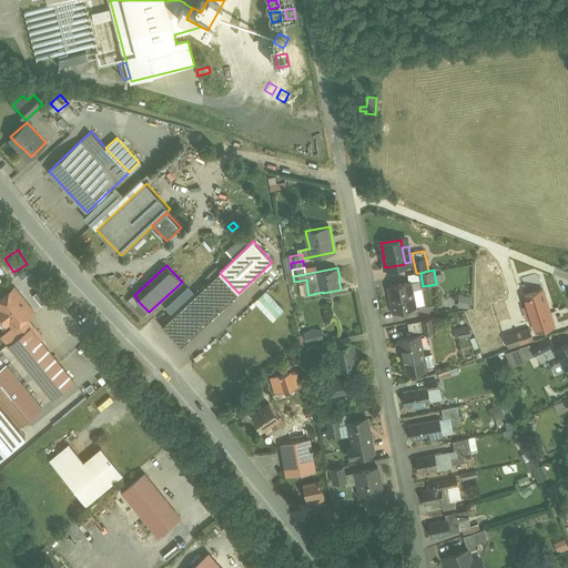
[(220,273),(162,326),(181,346),(239,293),(220,273)]
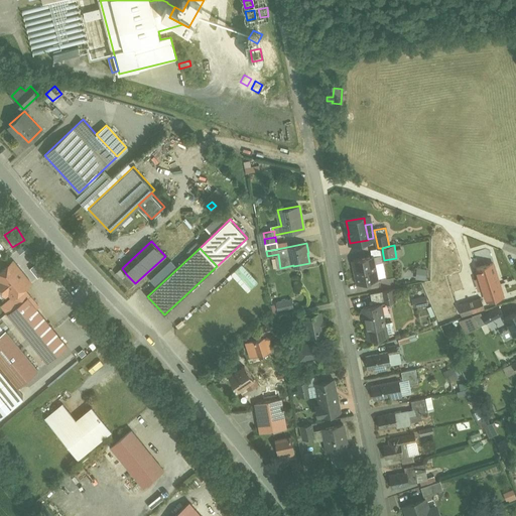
[(378,248),(371,250),(372,256),(373,256),(373,257),(383,255),(382,248),(378,248)]
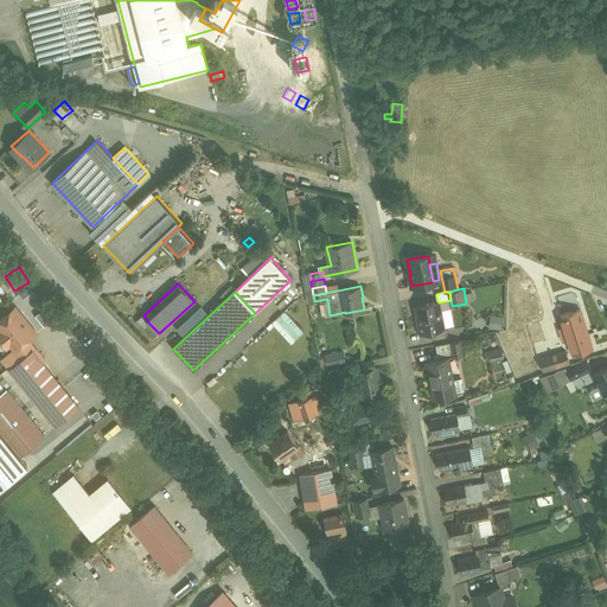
[(573,305),(573,311),(579,310),(576,293),(561,295),(563,307),(573,305)]
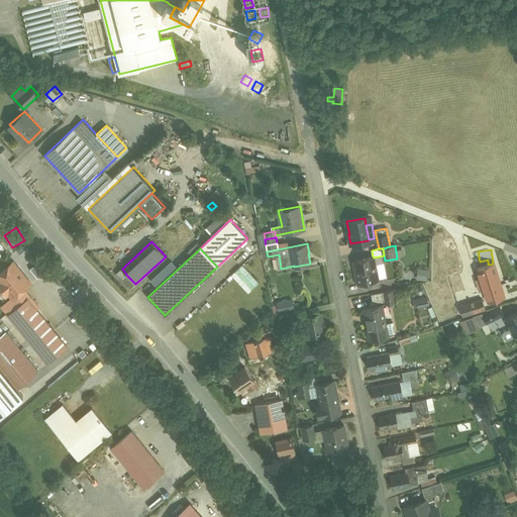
[(373,256),(353,261),(358,284),(378,280),(374,257),(374,256),(373,256)]
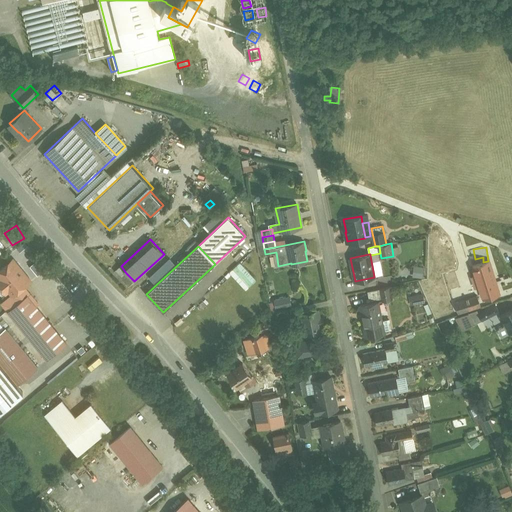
[(43,256),(33,266),(41,275),(51,265),(43,256)]
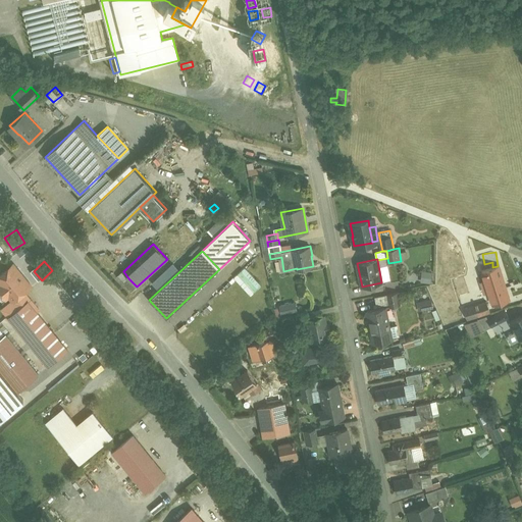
[(13,264),(0,274),(0,283),(0,284),(0,283),(0,298),(2,301),(9,296),(13,301),(22,294),(32,286),(13,264)]
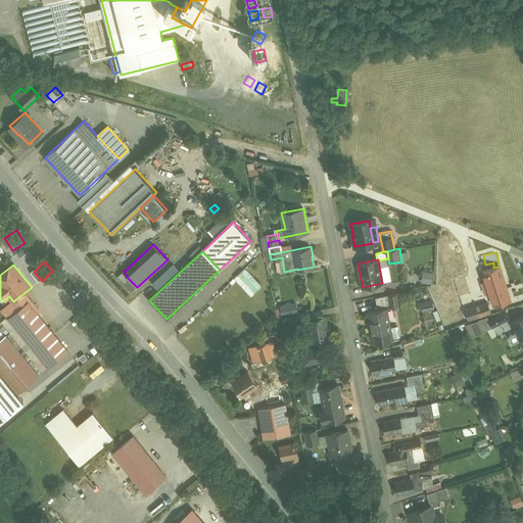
[(500,267),(483,272),(493,304),(511,299),(500,267)]
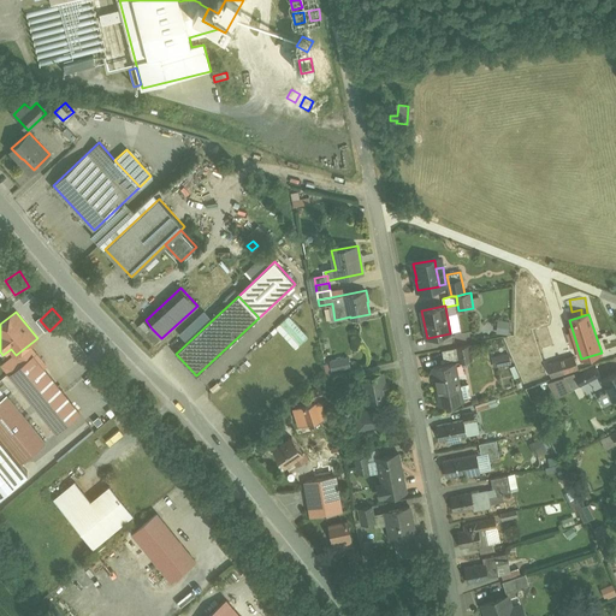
[(292,315),(279,327),(297,349),(312,337),(292,315)]
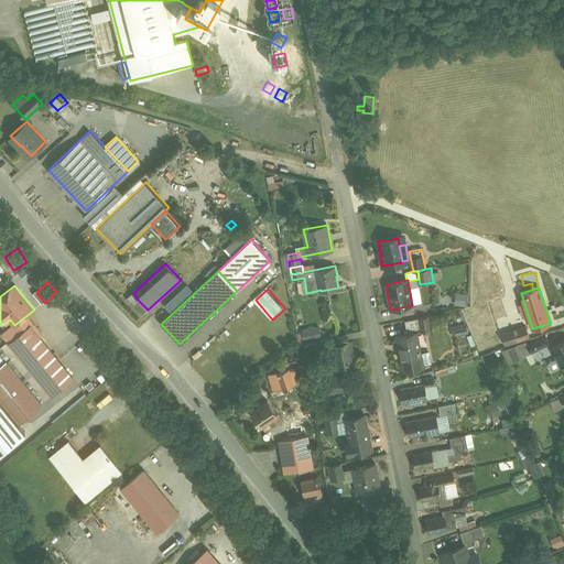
[(469,305),(469,293),(458,293),(457,305),(469,305)]
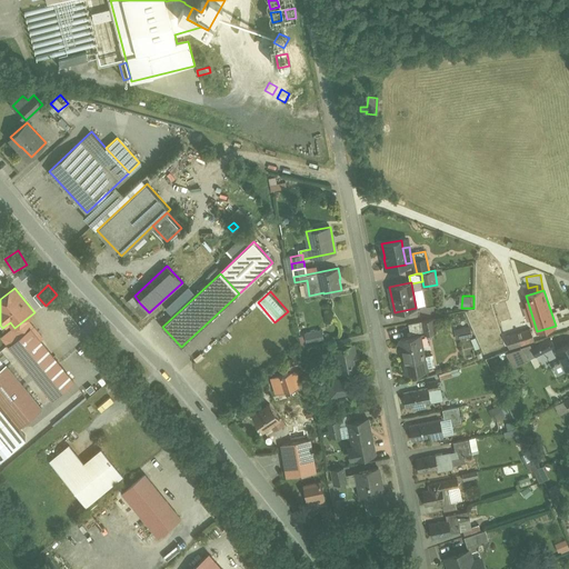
[(149,312),(140,303),(135,308),(143,318),(149,312)]
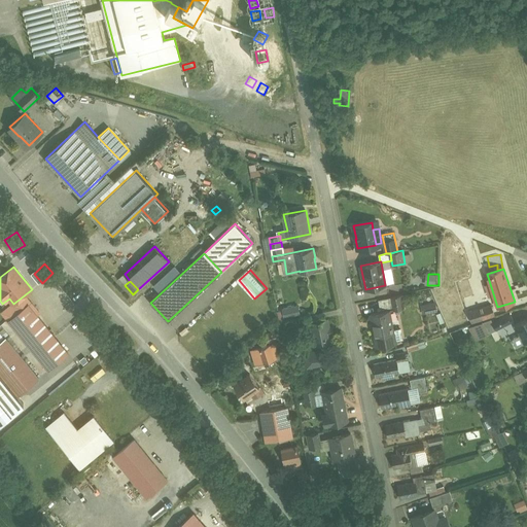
[(299,295),(284,299),(285,308),(301,305),(299,295)]
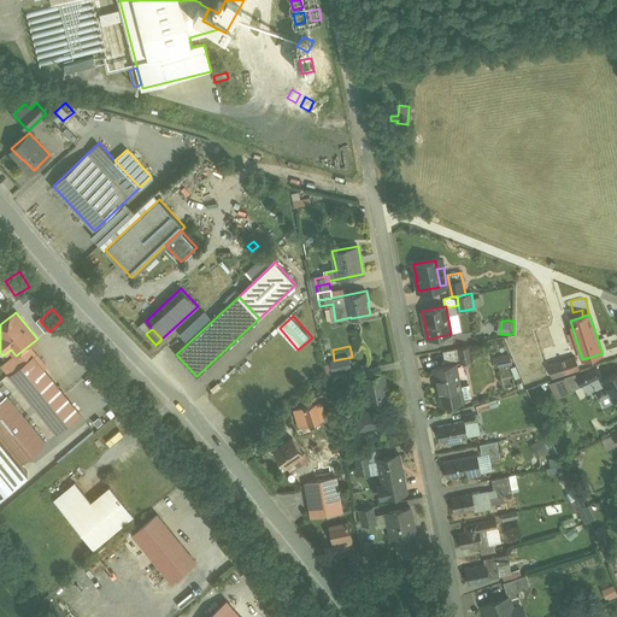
[(470,346),(458,348),(459,356),(460,363),(472,360),(471,356),(470,346)]
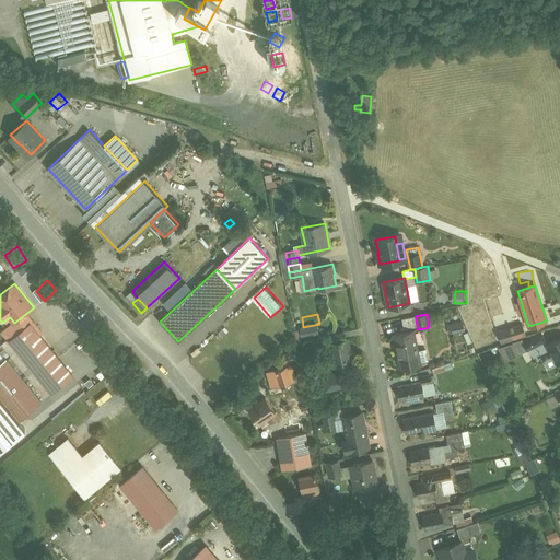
[(14,323),(2,331),(9,340),(31,323),(24,315),(14,323)]
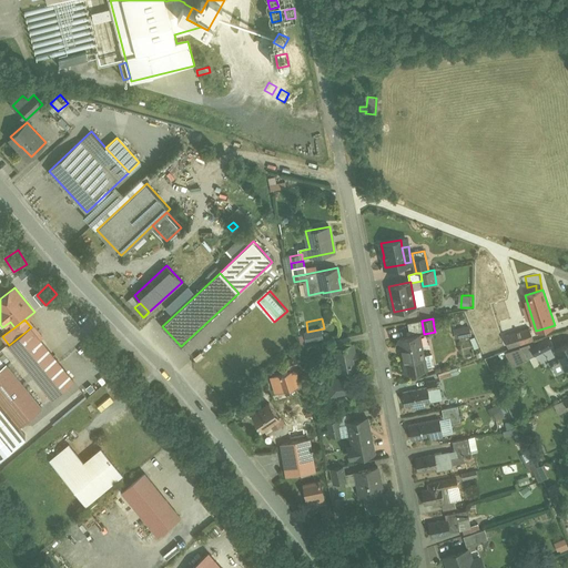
[(422,321),(408,323),(409,331),(423,327),(422,321)]
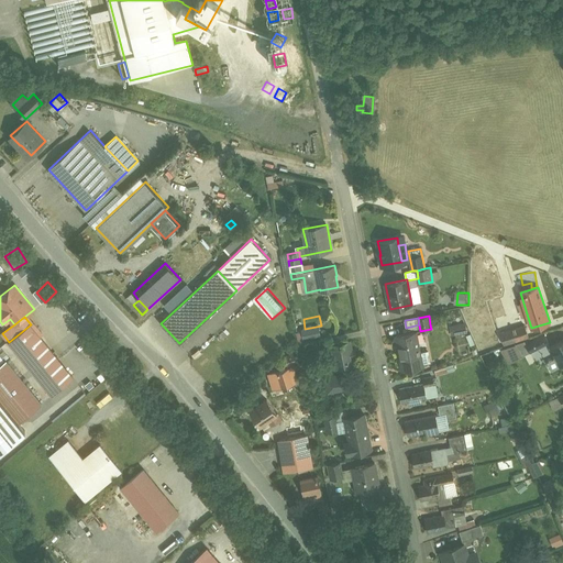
[(495,319),(477,324),(485,351),(529,337),(525,326),(500,333),(495,319)]
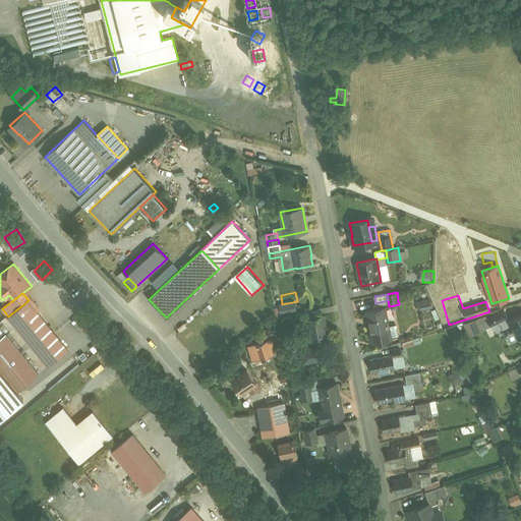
[(430,299),(419,301),(421,309),(432,307),(430,299)]
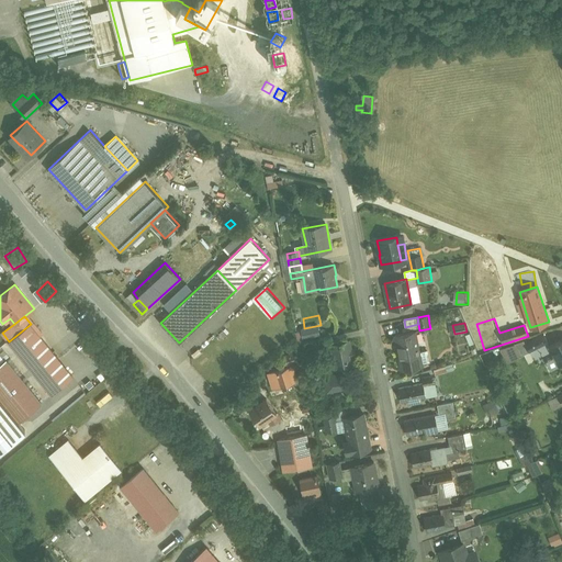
[(72,377),(31,324),(9,341),(10,341),(12,345),(13,346),(17,350),(52,393),(72,377)]
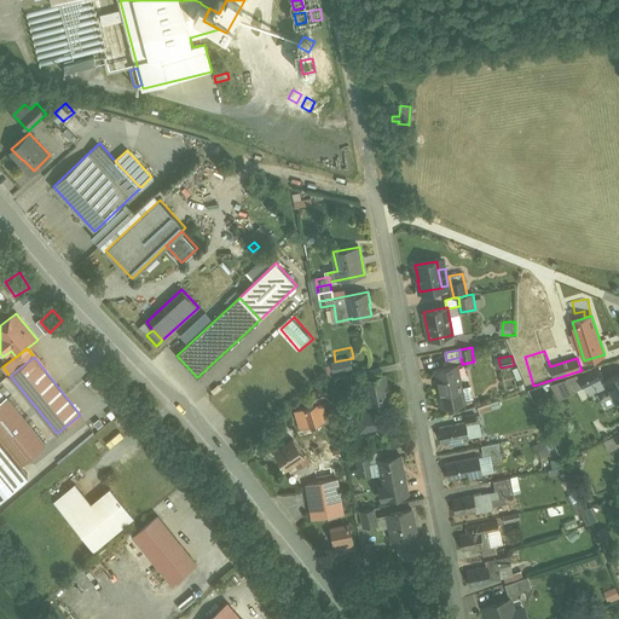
[(447,366),(435,369),(440,395),(441,395),(463,392),(463,391),(457,365),(462,364),(461,357),(446,360),(447,366)]
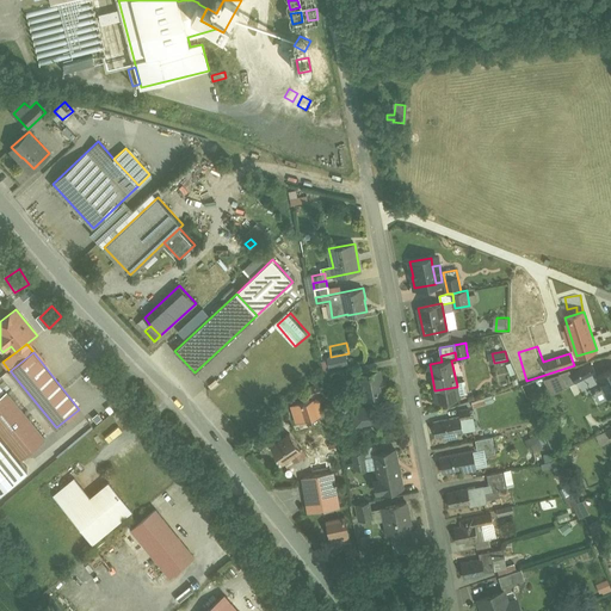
[(569,370),(559,374),(566,387),(596,371),(591,363),(571,374),(569,370)]
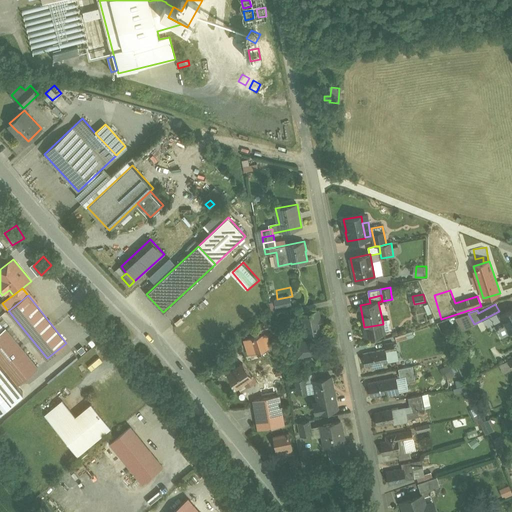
[(83,307),(73,314),(80,323),(90,316),(83,307)]
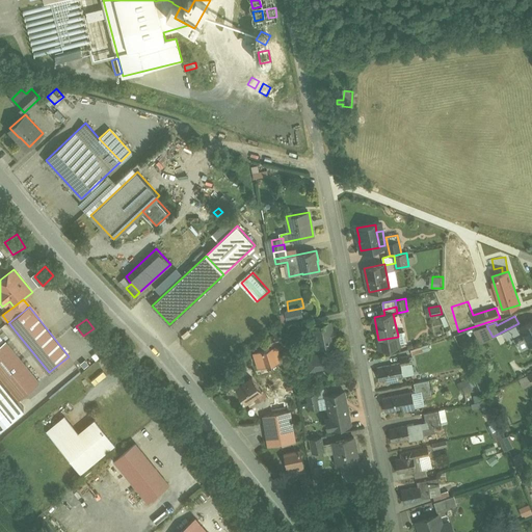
[(531,321),(520,327),(527,341),(529,340),(531,346),(531,321)]
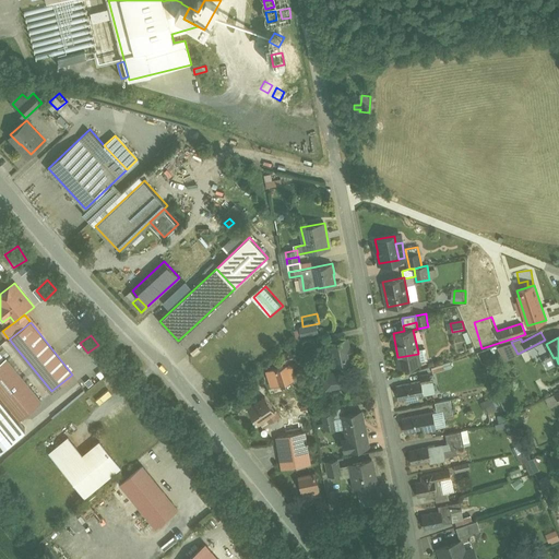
[(347,339),(329,343),(334,367),(342,364),(353,361),(347,339)]
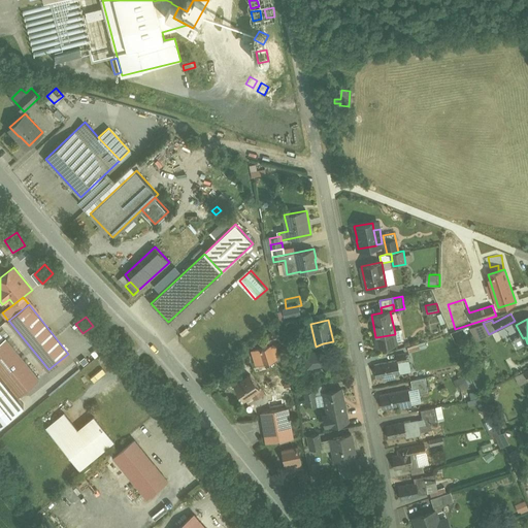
[(12,325),(5,330),(9,334),(15,329),(12,325)]
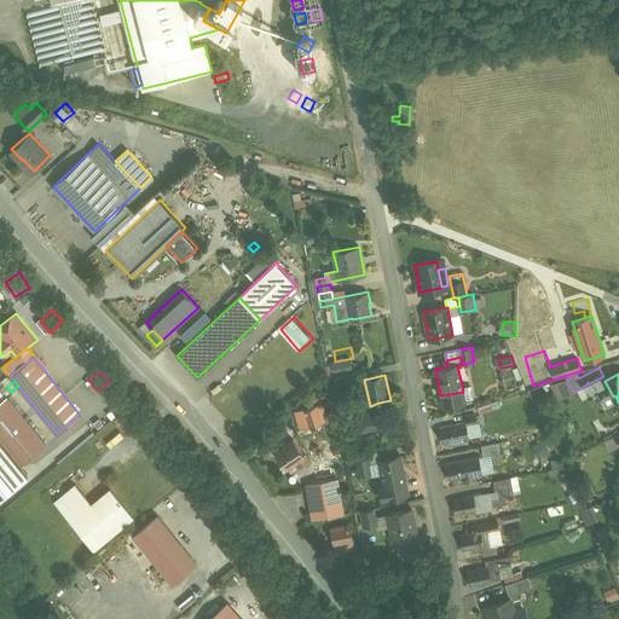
[(57,433),(18,386),(11,392),(0,400),(0,435),(22,463),(46,443),(57,433)]
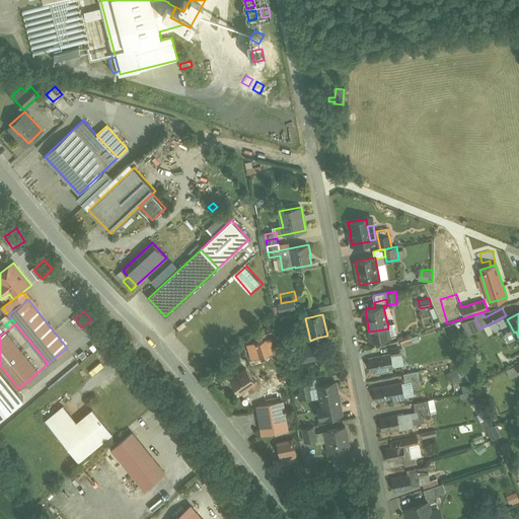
[(388,328),(370,331),(369,331),(371,342),(390,338),(388,327),(388,328)]
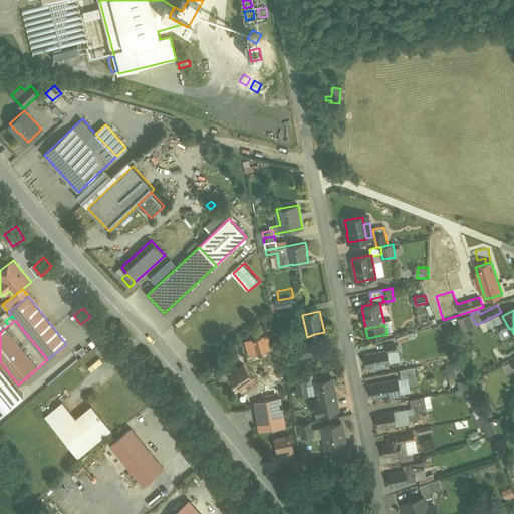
[(267,334),(246,341),(250,355),(272,348),(267,334)]
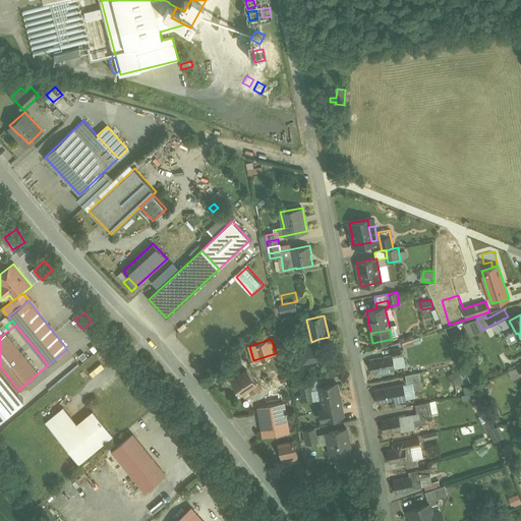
[(413,339),(402,343),(404,348),(414,345),(413,339)]
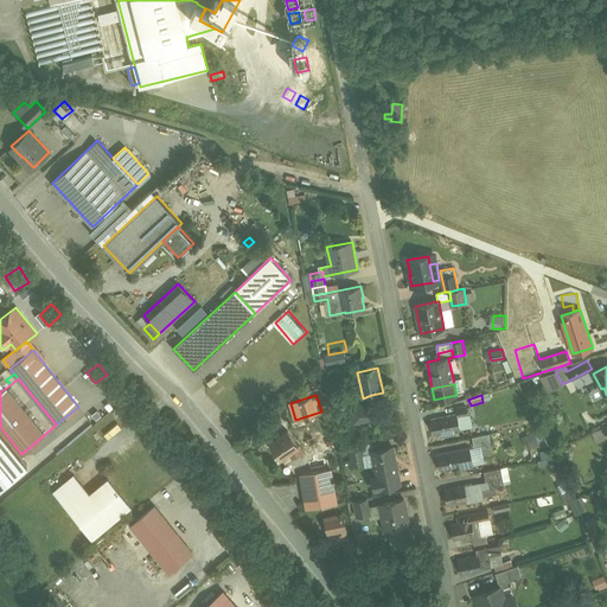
[(364,404),(351,407),(351,408),(351,414),(366,411),(364,404)]
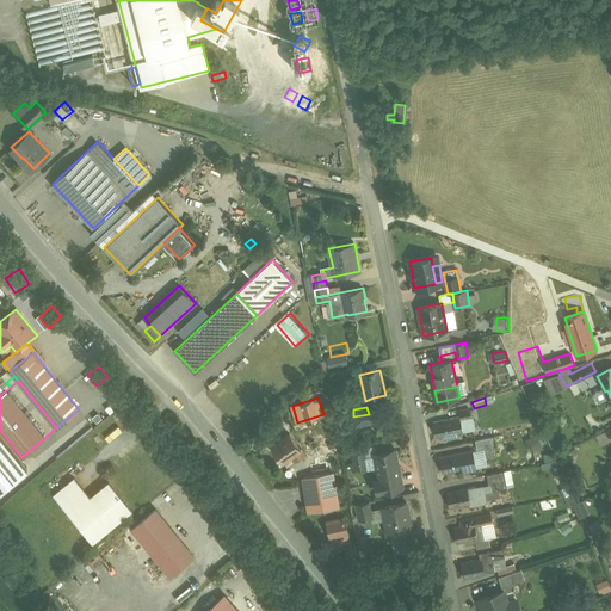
[(460,418),(433,423),(437,437),(444,436),(445,439),(457,437),(456,433),(469,431),(467,419),(471,418),(470,409),(458,412),(460,418)]
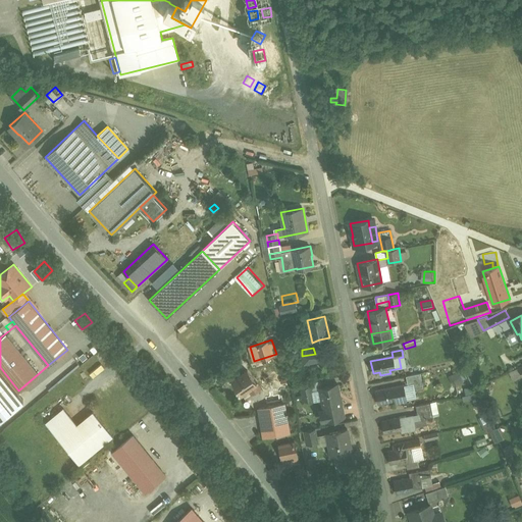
[(302,351),(296,352),(298,364),(304,362),(302,356),(302,351)]
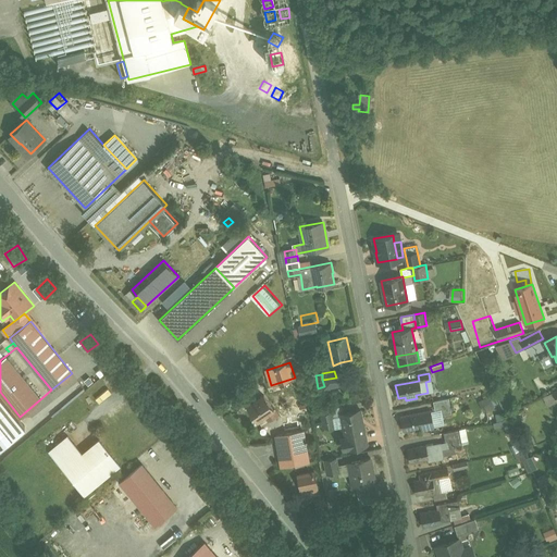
[(336,378),(322,380),(324,386),(324,387),(337,385),(336,378)]
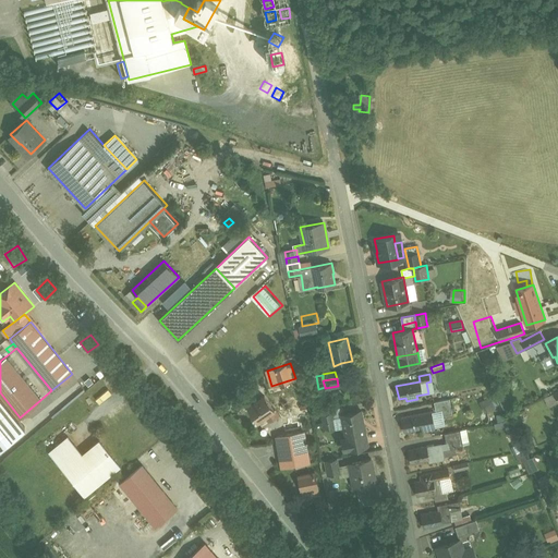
[(482,401),(487,412),(502,404),(498,393),(482,401)]
